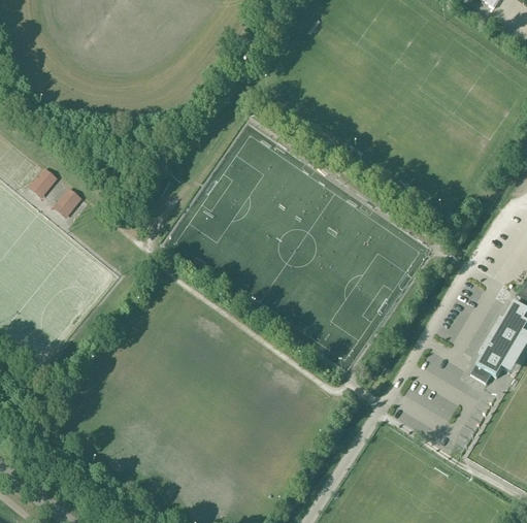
[(484,0),(479,10),(485,13),(490,2),(484,0)]
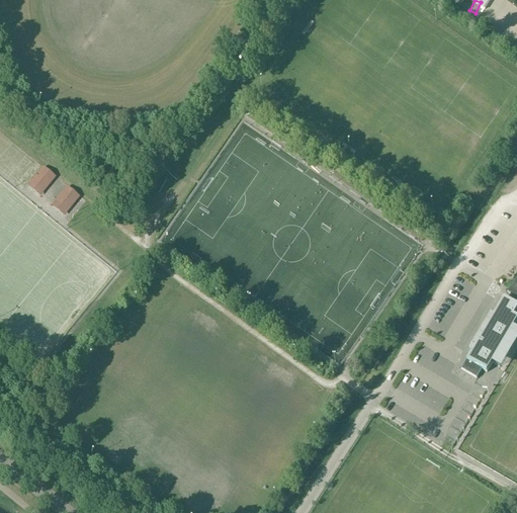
[(56,175),(44,165),(27,184),(40,194),(56,175)]
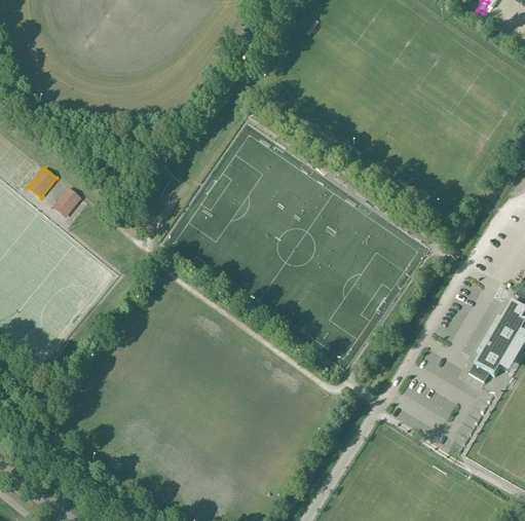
[(68,187),(52,207),(65,218),(81,198),(68,187)]
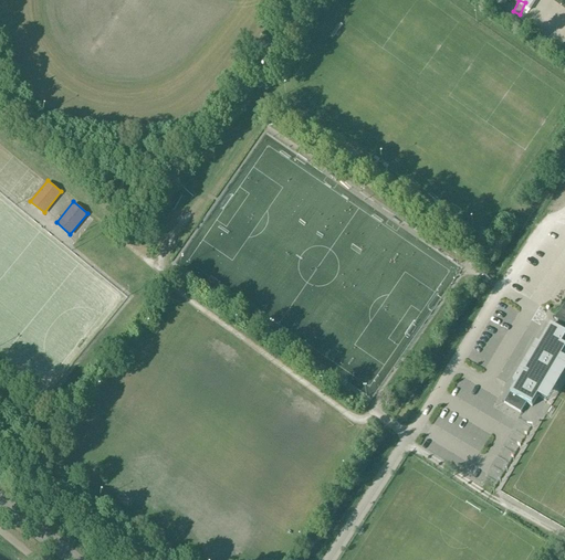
[(564,299),(560,309),(558,308),(555,315),(564,319),(564,299)]
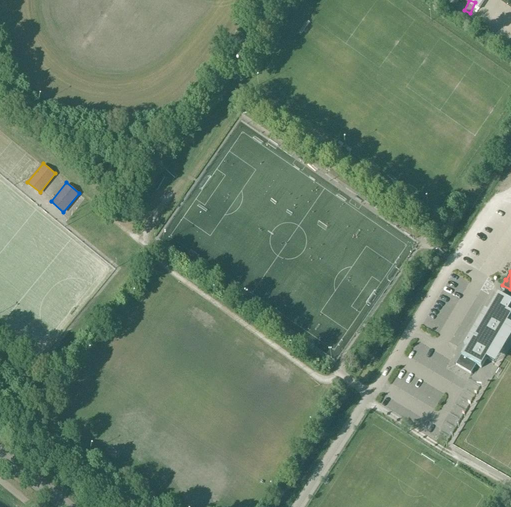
[(477,361),(482,364),(488,354),(495,359),(510,333),(510,320),(508,319),(510,315),(510,308),(509,307),(510,304),(510,295),(499,289),(457,361),(472,370),(477,361)]
